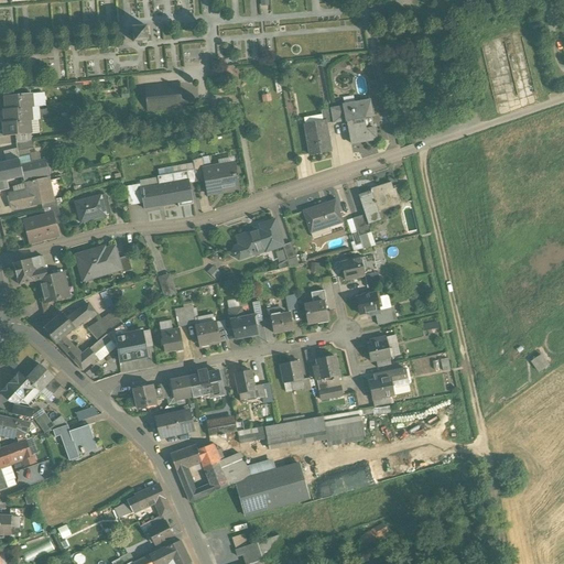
[(147,25),(132,26),(133,41),(149,40),(147,25)]
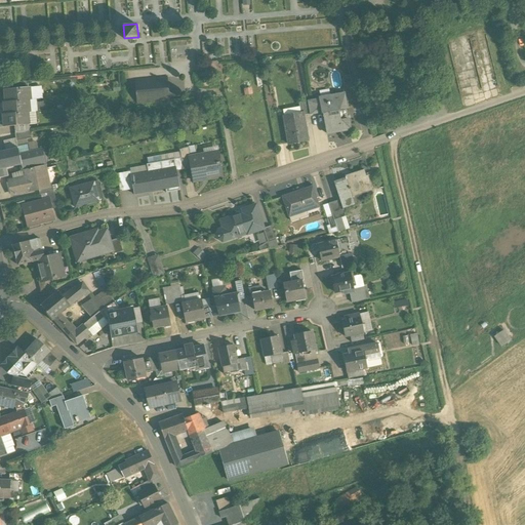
[(142,25),(142,38),(152,38),(152,25),(142,25)]
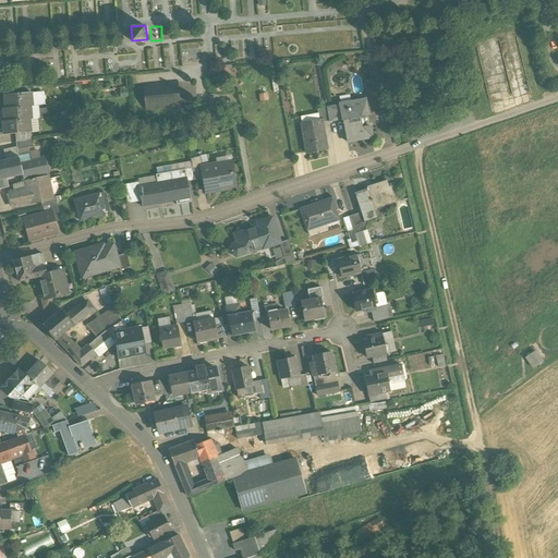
[(177,82),(143,86),(146,110),(180,107),(177,82)]
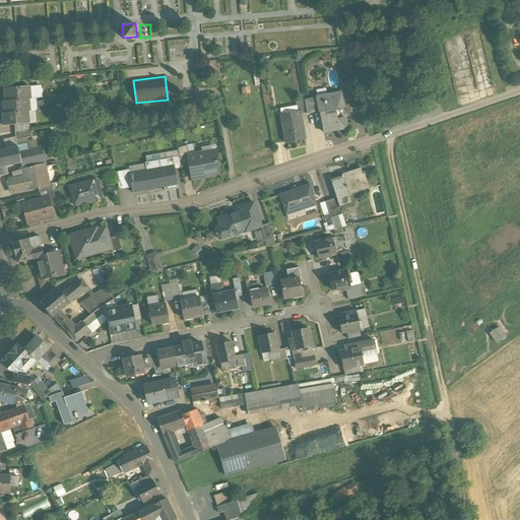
[(26,81),(7,83),(8,89),(26,87),(26,81)]
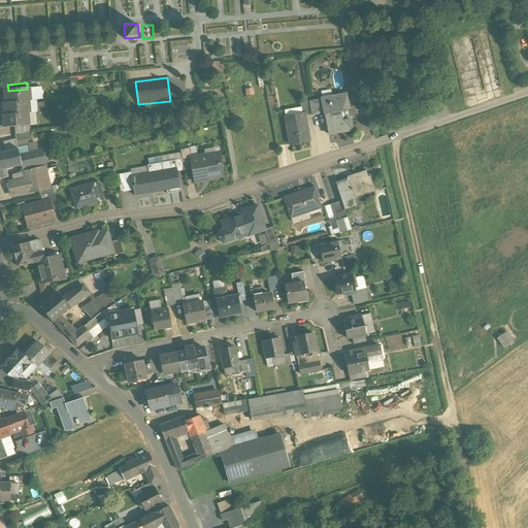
[(8,91),(4,92),(5,103),(29,101),(31,101),(29,89),(27,89),(8,91)]
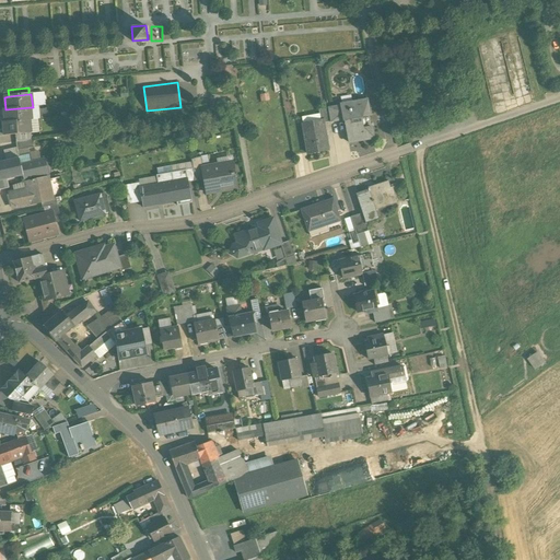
[(366,100),(341,104),(341,105),(343,119),(343,121),(345,121),(348,142),(372,138),(373,138),(373,137),(371,127),(363,129),(362,126),(363,126),(364,125),(365,125),(365,124),(365,123),(364,121),(363,120),(362,120),(361,118),(370,116),(366,100)]
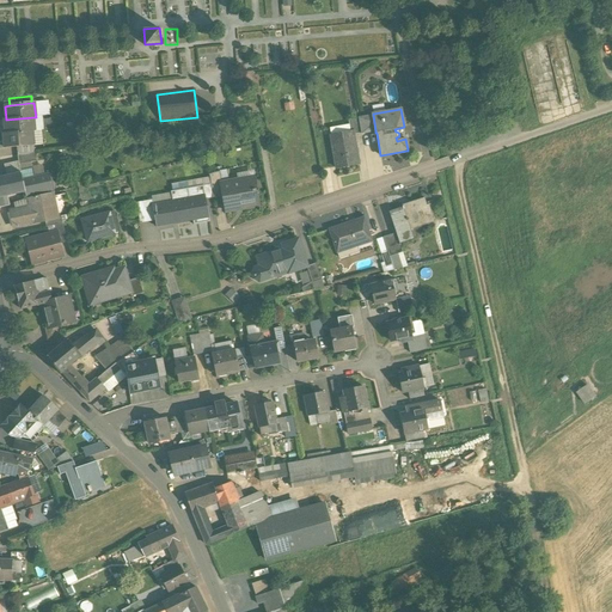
[(373,115),(359,118),(361,133),(375,130),(373,115)]
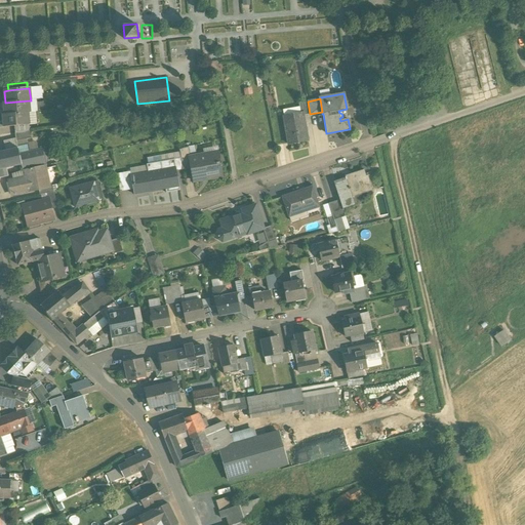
[(5,103),(4,103),(5,115),(28,113),(30,113),(29,101),(5,103)]
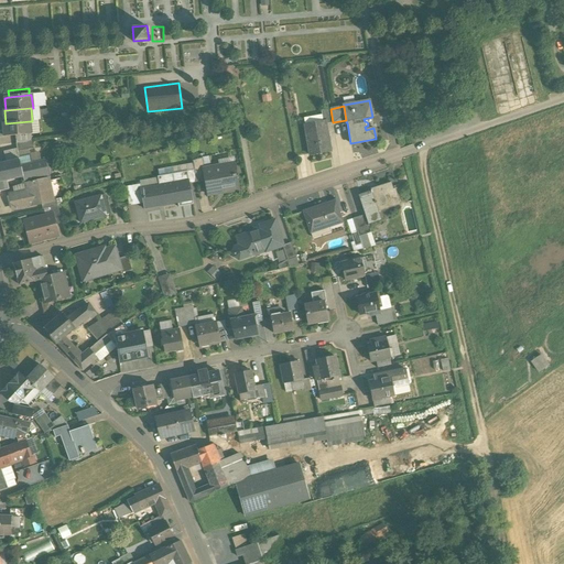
[(331,109),(323,110),(325,121),(326,120),(326,123),(333,122),(331,109)]
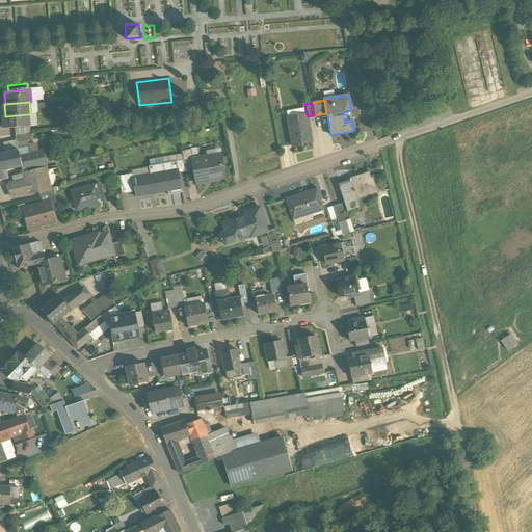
[(307,114),(288,117),(293,145),(312,142),(308,116),(308,113),(307,114)]
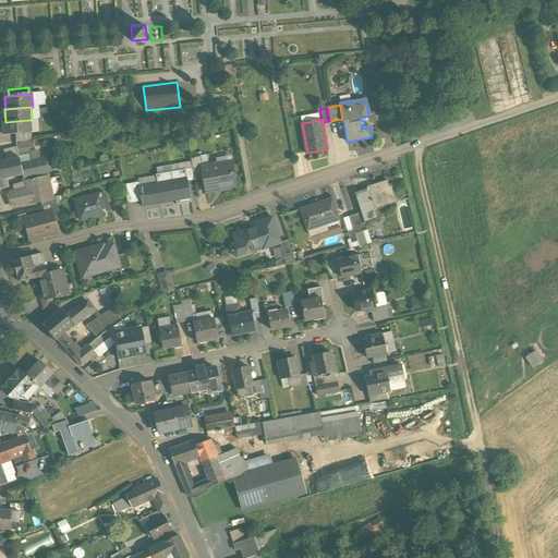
[(5,122),(3,122),(4,135),(15,134),(31,133),(29,120),(5,122)]
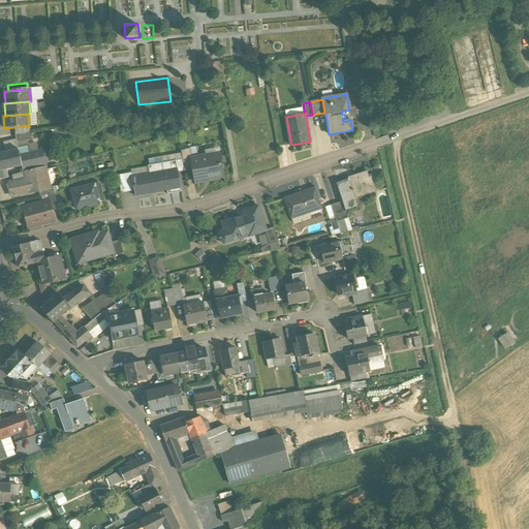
[(29,132),(14,134),(16,143),(31,141),(30,132),(29,132)]
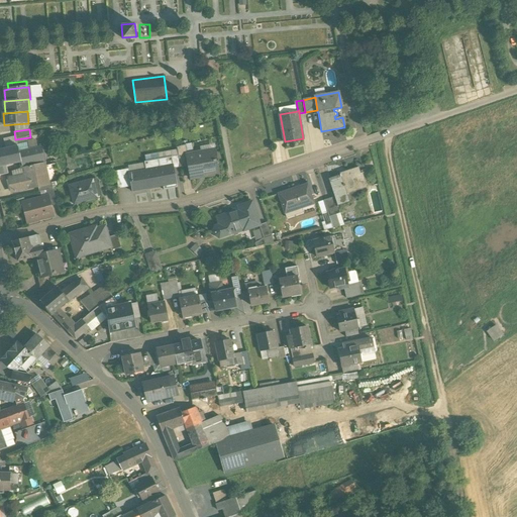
[(26,142),(16,144),(17,146),(18,153),(28,150),(26,142)]
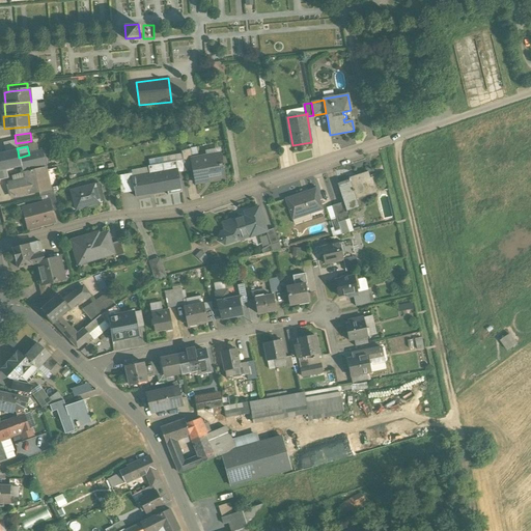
[(191,149),(180,151),(183,161),(185,171),(185,172),(193,171),(194,171),(192,160),(193,160),(191,149)]
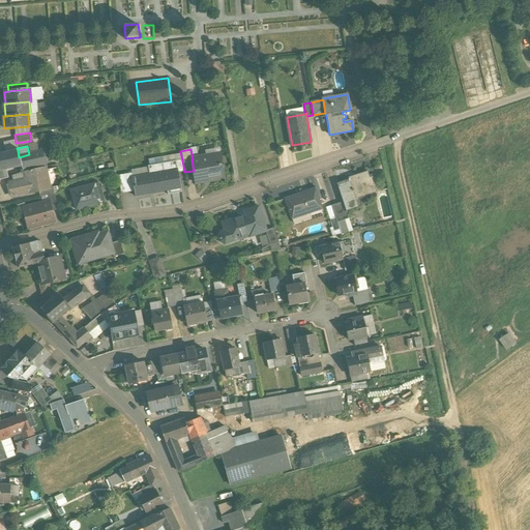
[(18,150),(0,153),(0,171),(1,171),(21,167),(19,157),(18,150)]
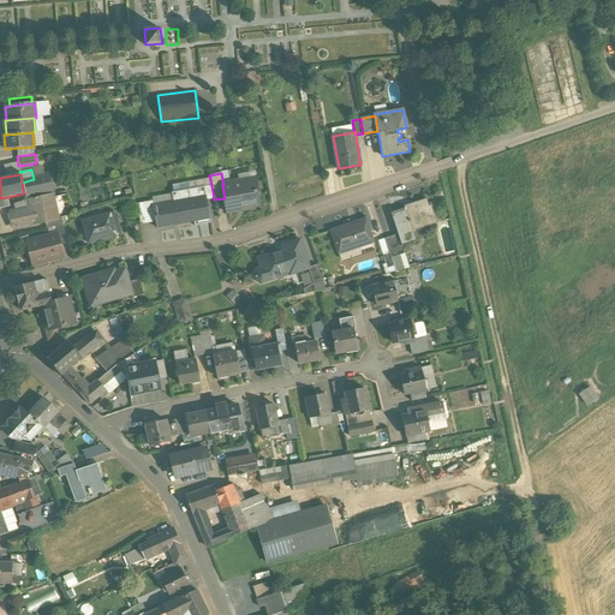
[(34,179),(22,183),(24,193),(28,192),(29,199),(52,195),(48,177),(34,179)]
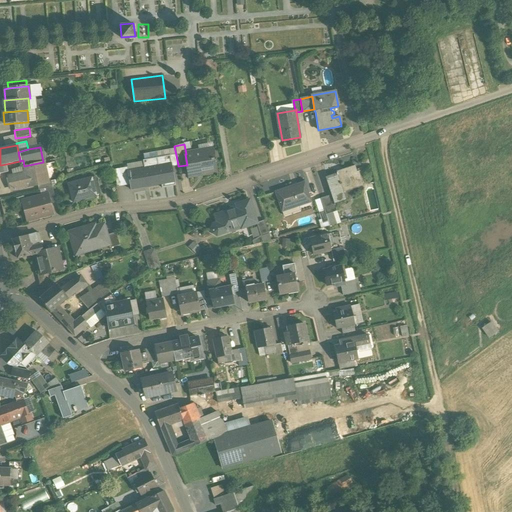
[(186,154),(185,154),(187,165),(186,165),(189,177),(199,175),(199,173),(216,170),(216,172),(217,172),(214,158),(211,158),(210,153),(202,154),(201,151),(186,154)]
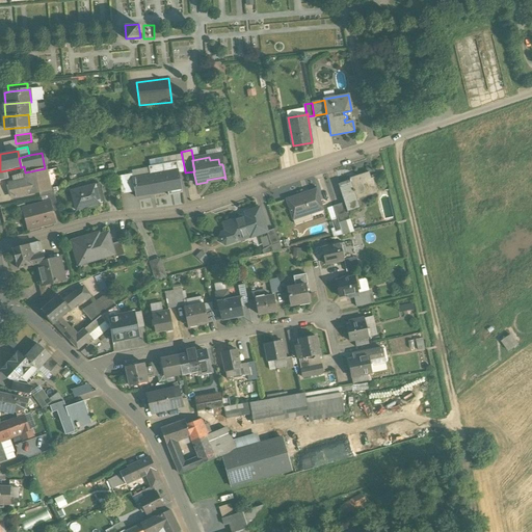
[(183,161),(177,162),(179,173),(185,171),(183,161)]
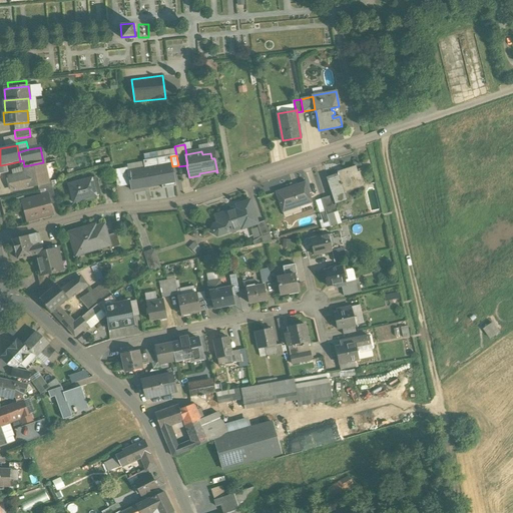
[(162,188),(175,186),(172,166),(170,156),(126,163),(127,168),(130,184),(131,191),(161,186),(162,188)]
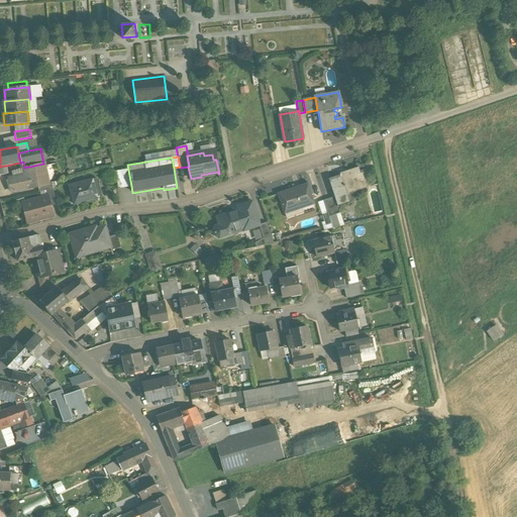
[(24,168),(23,168),(24,176),(8,179),(10,192),(37,187),(44,185),(44,184),(47,184),(43,164),(24,168)]
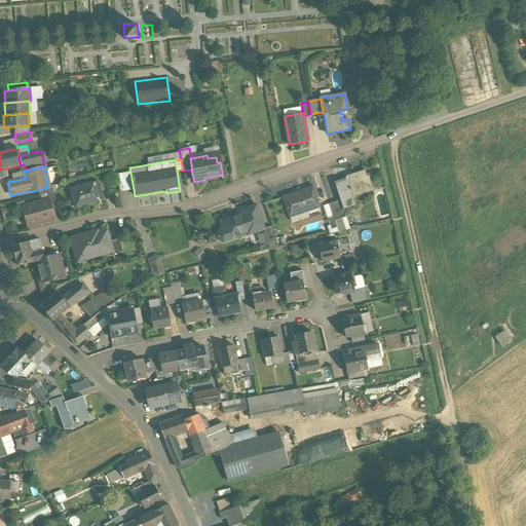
[(346,178),(334,182),(340,200),(343,210),(355,207),(352,198),(373,191),(369,177),(367,177),(365,171),(346,177),(346,178)]
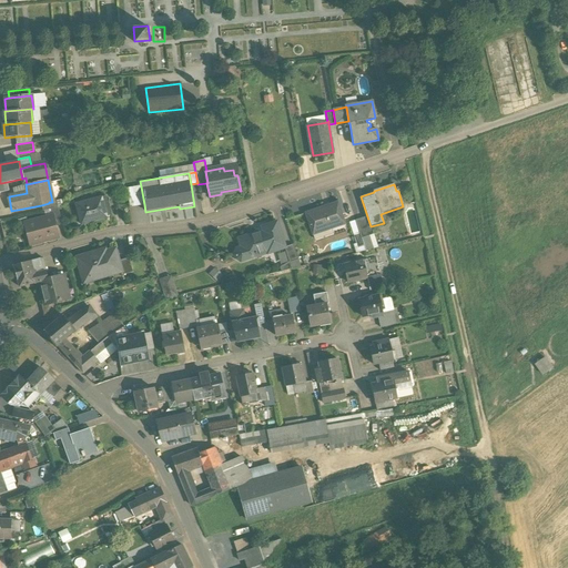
[(130,208),(144,204),(141,186),(127,189),(130,208)]
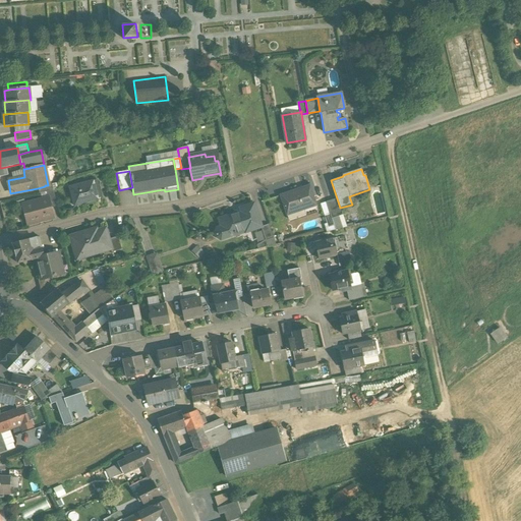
[(93,182),(69,188),(74,207),(98,200),(93,182)]
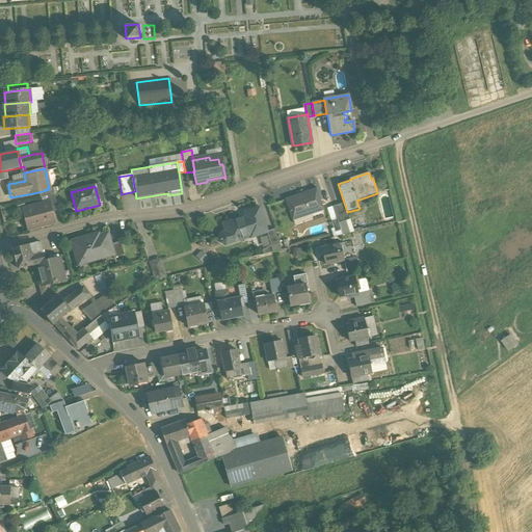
[(49,189),(46,189),(46,190),(38,192),(40,197),(47,196),(54,195),(52,188),(49,189)]
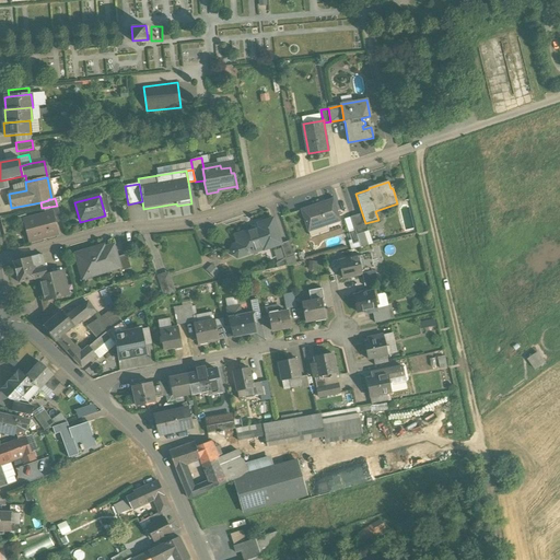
[(333,199),(301,210),(308,232),(340,221),(333,199)]
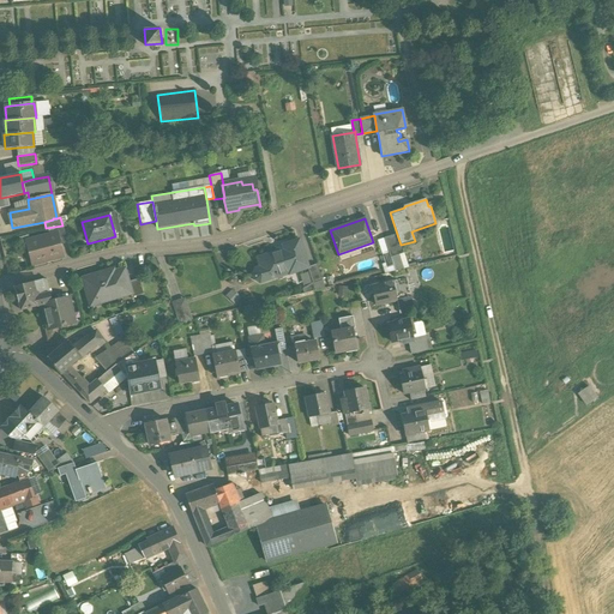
[(62,226),(54,227),(55,234),(56,233),(60,246),(67,244),(62,226)]
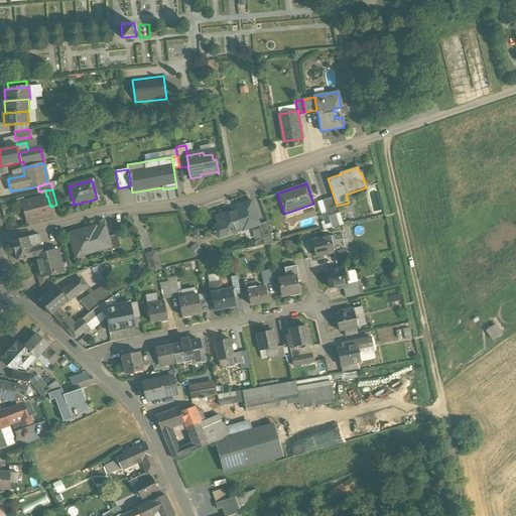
[(46,197),(21,203),(26,223),(52,216),(50,207),(47,196),(46,197)]
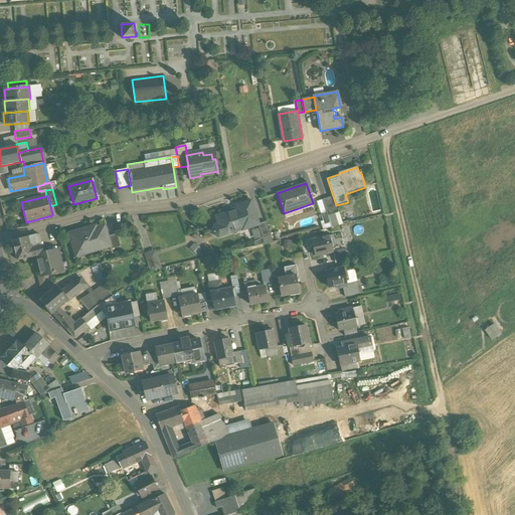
[(333,196),(322,200),(328,216),(338,212),(336,205),(333,196)]
